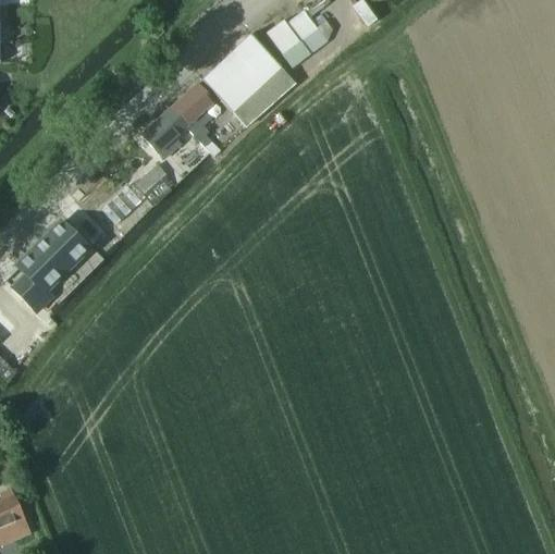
[(266,33),(292,66),(327,40),(332,28),(327,21),(318,27),(310,17),(304,9),(285,23),(283,20),(266,33)]
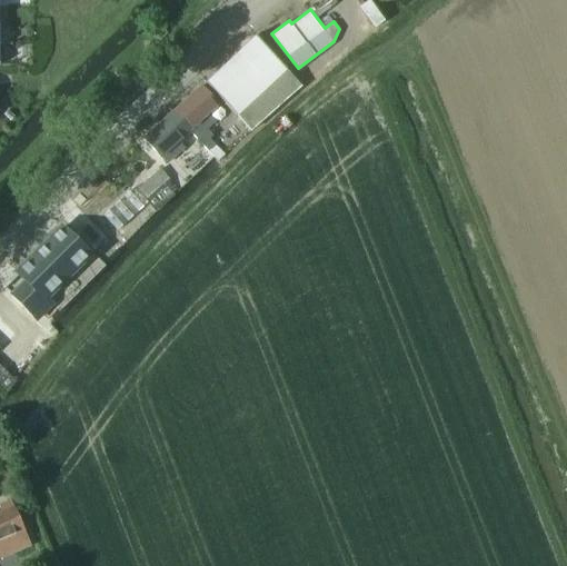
[(256,35),(206,80),(238,113),(251,128),(252,130),(301,85),(287,68),(256,35)]
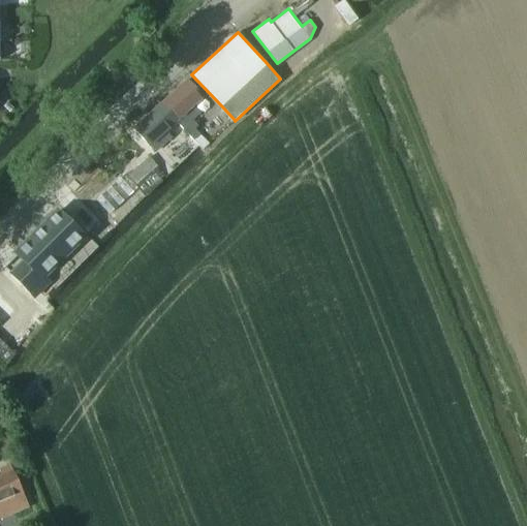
[(188,79),(161,102),(176,120),(193,138),(199,133),(194,127),(198,124),(193,119),(202,112),(194,103),(204,95),(188,79)]
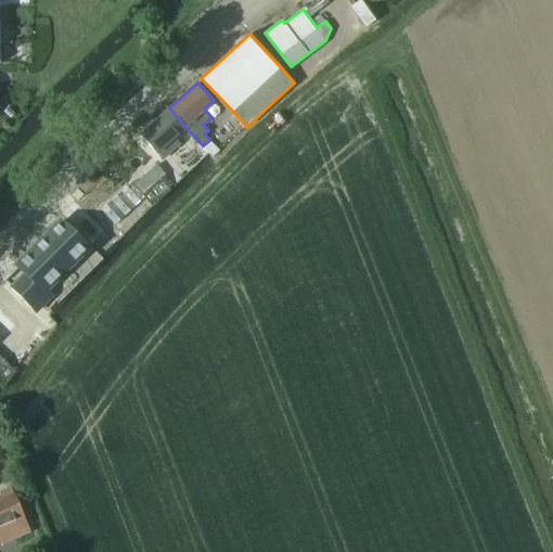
[(184,126),(169,107),(141,133),(163,157),(179,142),(174,136),(184,126)]
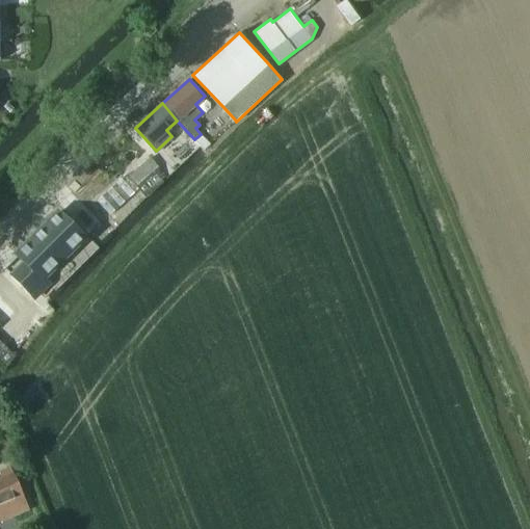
[(129,176),(137,185),(158,165),(150,156),(129,176)]
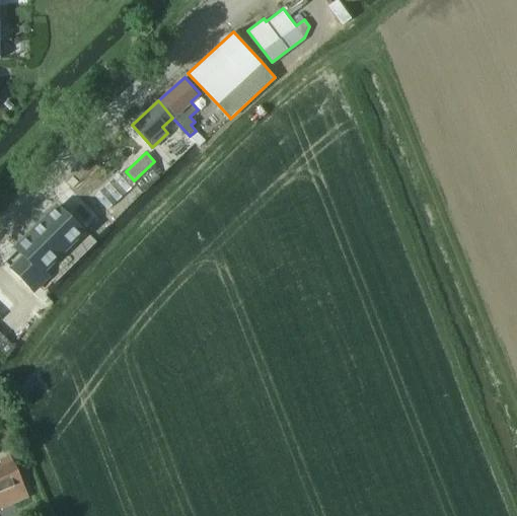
[(23,254),(11,268),(33,290),(48,277),(43,271),(82,232),(56,206),(15,246),(23,254)]
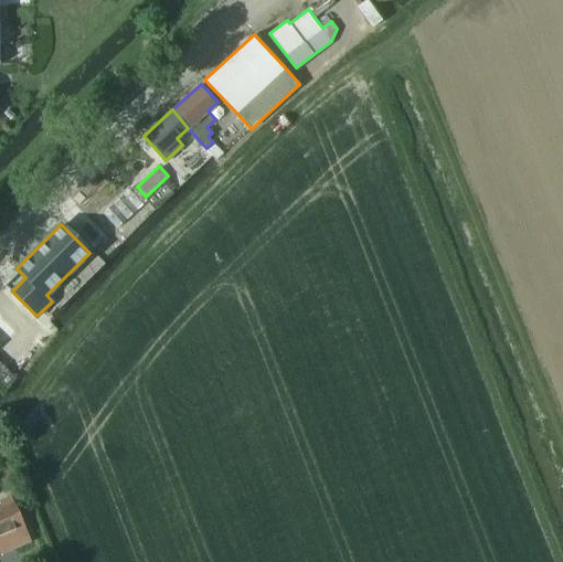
[(0,380),(8,389),(19,378),(0,358),(0,347),(18,330),(3,316),(6,315),(0,309),(0,380)]
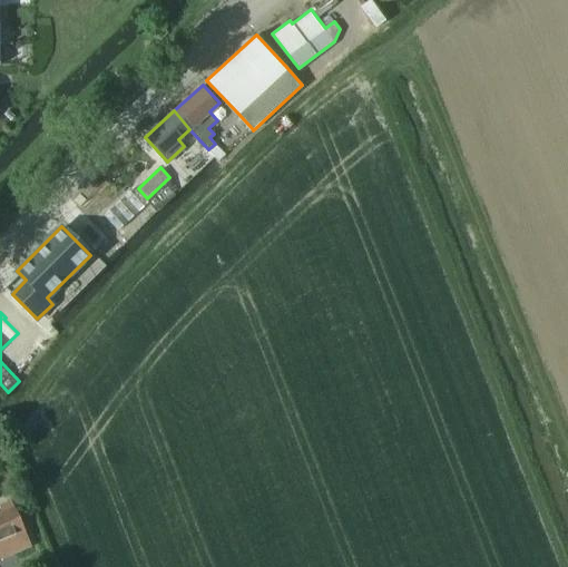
[(0,558),(31,545),(12,500),(0,506),(3,512),(0,512),(0,558)]
